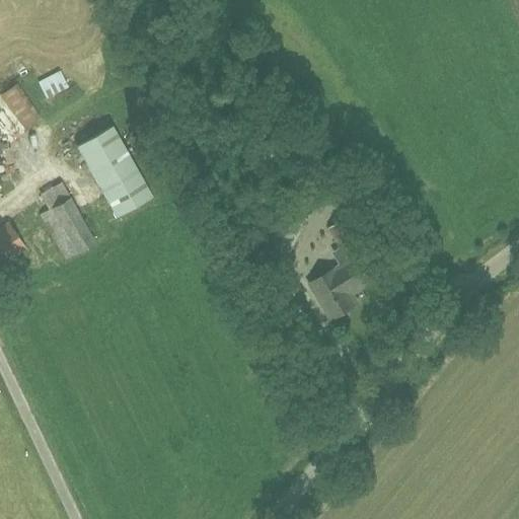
[(47,98),(69,87),(61,72),(39,83),(47,98)]
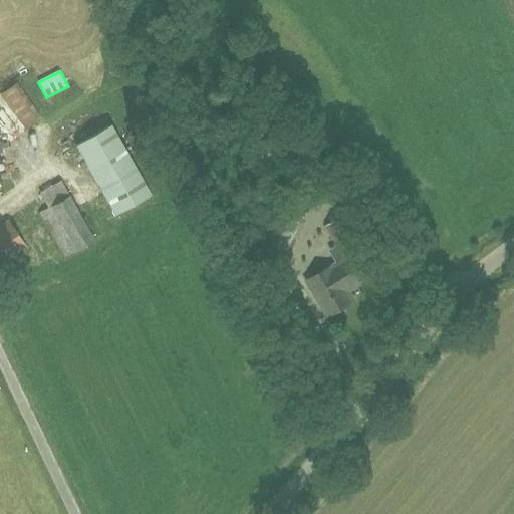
[(23,84),(3,95),(23,130),(43,118),(23,84)]
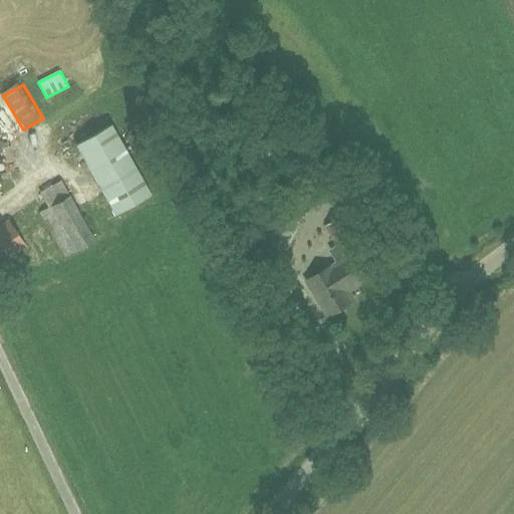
[(151,196),(111,125),(76,146),(115,216),(151,196)]
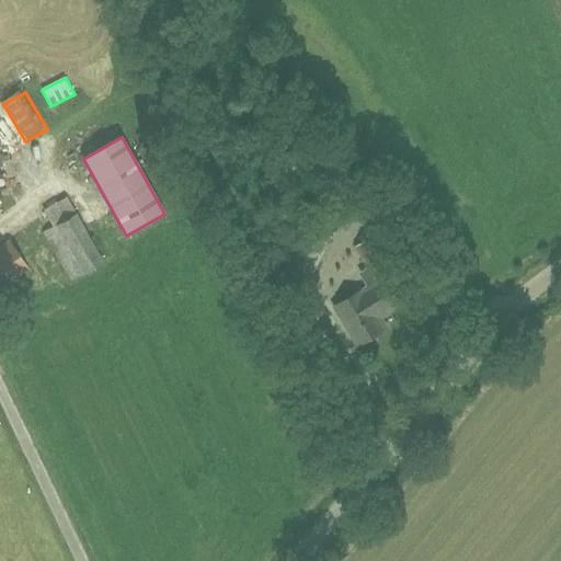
[(44,210),(53,226),(44,233),(71,282),(104,262),(67,198),(44,210)]
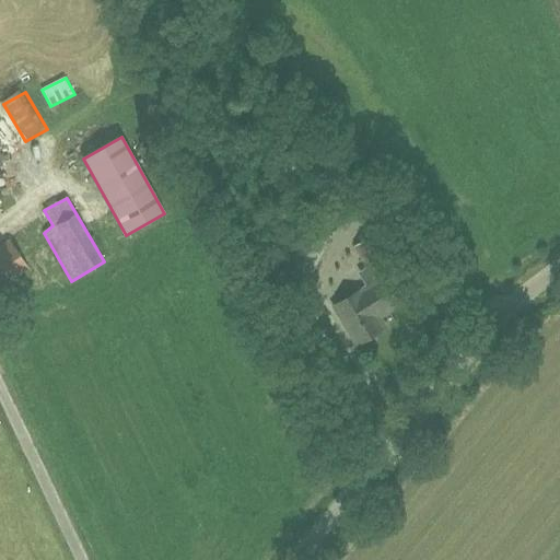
[(286,269),(308,282),(334,236),(311,223),(286,269)]
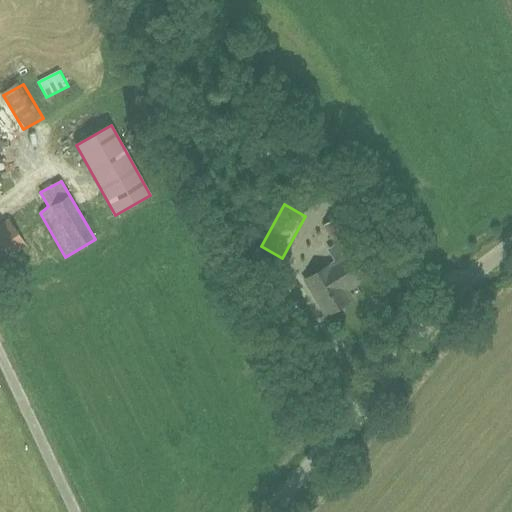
[(363,247),(356,236),(367,229),(355,209),(344,216),(343,215),(326,225),(338,245),(331,249),(339,261),(307,280),(328,315),(353,300),(347,290),(367,279),(352,254),(363,247)]
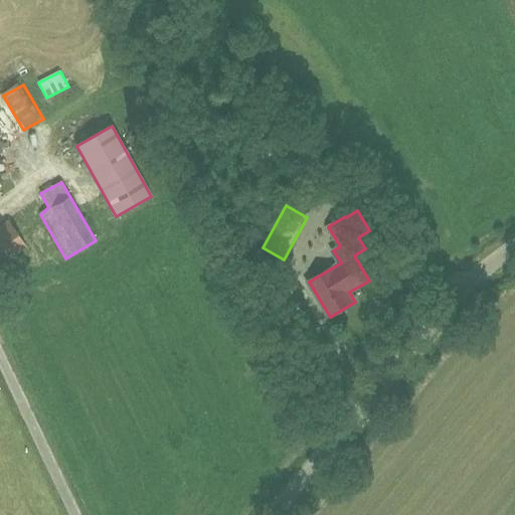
[(0,266),(26,247),(8,221),(0,226),(0,266)]
